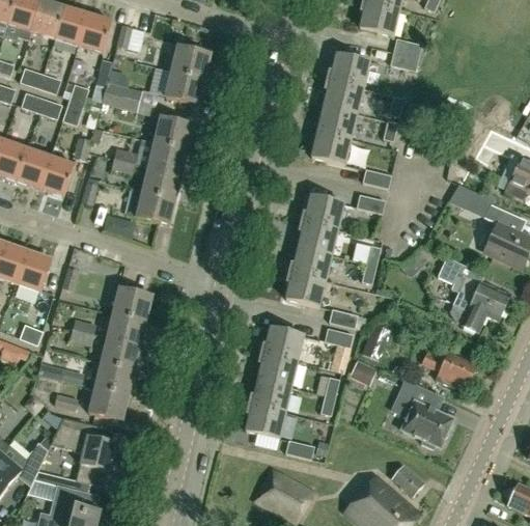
[(0,20),(6,23),(14,0),(0,0),(0,20)]
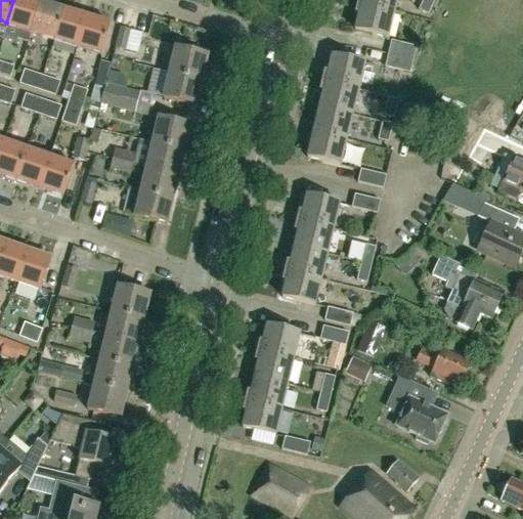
[(30,30),(39,0),(13,0),(6,23),(19,27),(16,35),(27,38),(30,30)]
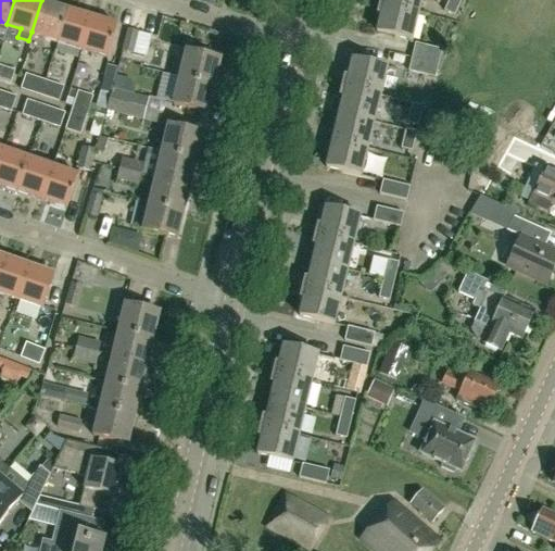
[(57,39),(67,5),(50,0),(41,0),(32,32),(57,39)]
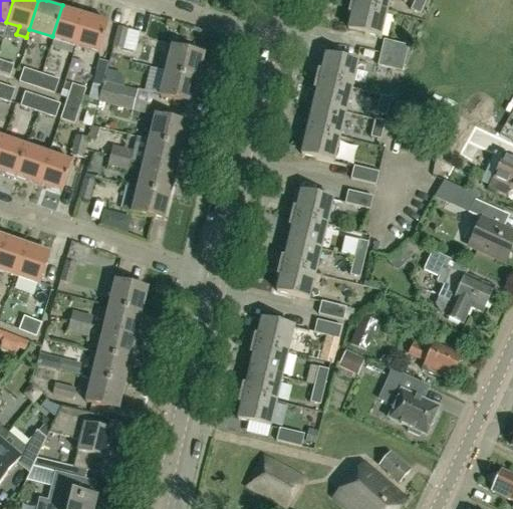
[(386,9),(388,0),(353,0),(353,1),(386,9)]
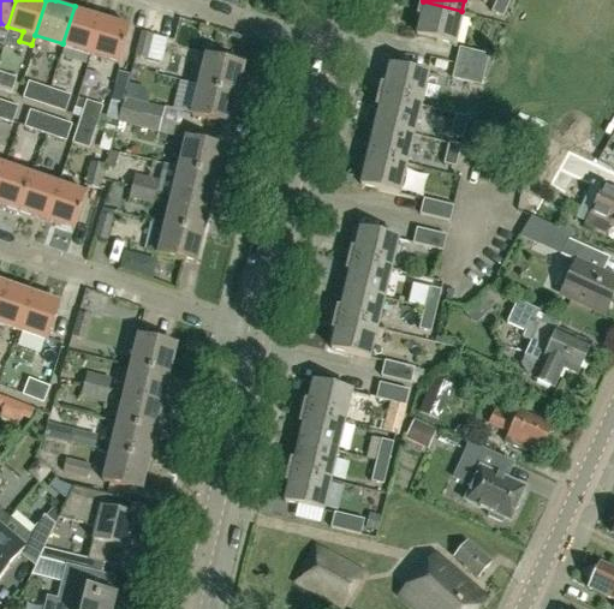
[(501,12),(507,0),(494,0),(490,7),(501,12)]
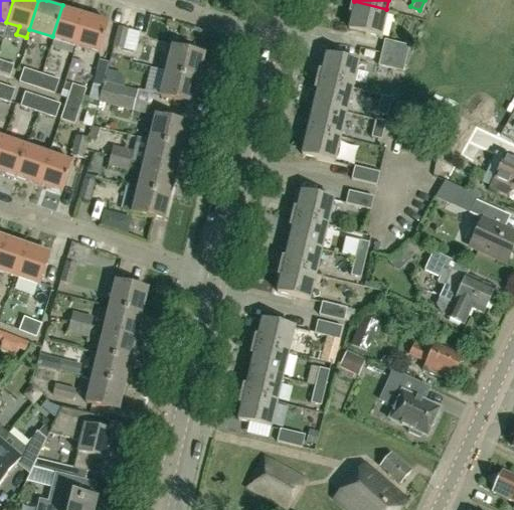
[(380,34),(386,9),(354,1),(348,26),(380,34)]
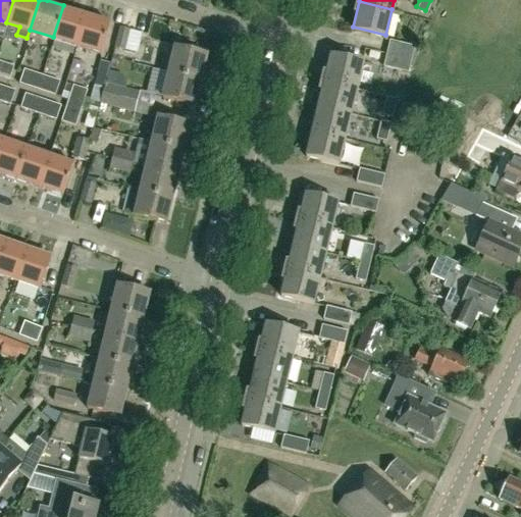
[(76,44),(87,12),(63,5),(53,37),(76,44)]
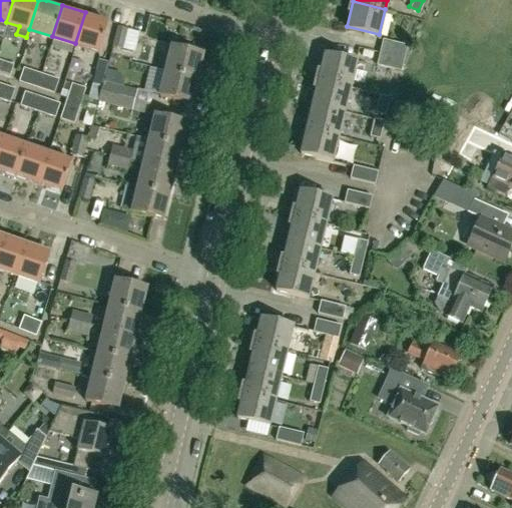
[(107,19),(85,12),(75,43),(98,50),(107,19)]
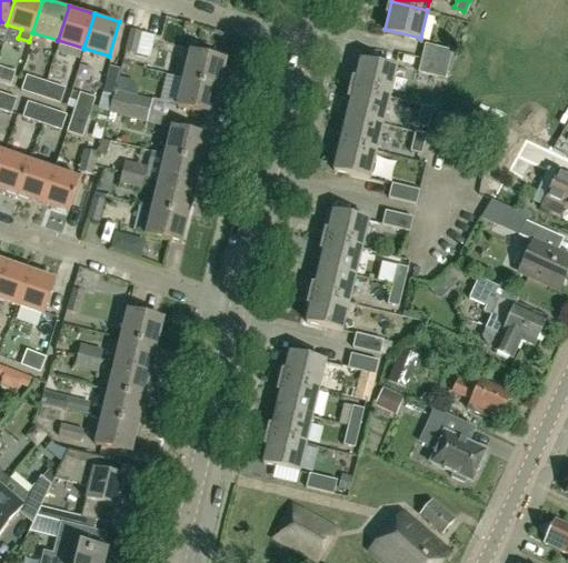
[(138,51),(143,28),(130,24),(125,47),(138,51)]
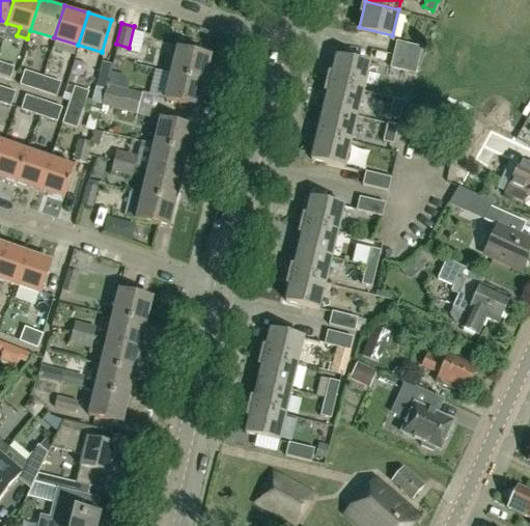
[(134,26),(129,48),(128,53),(115,51),(114,54),(127,58),(140,61),(142,52),(143,52),(148,30),(134,26)]
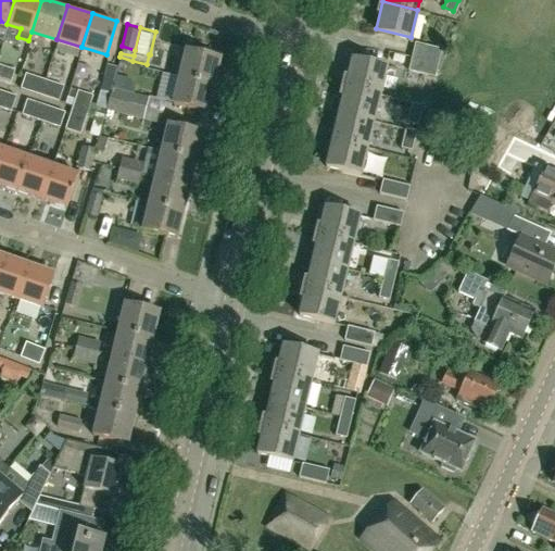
[(415,39),(412,52),(443,60),(444,51),(440,51),(441,46),(415,39)]
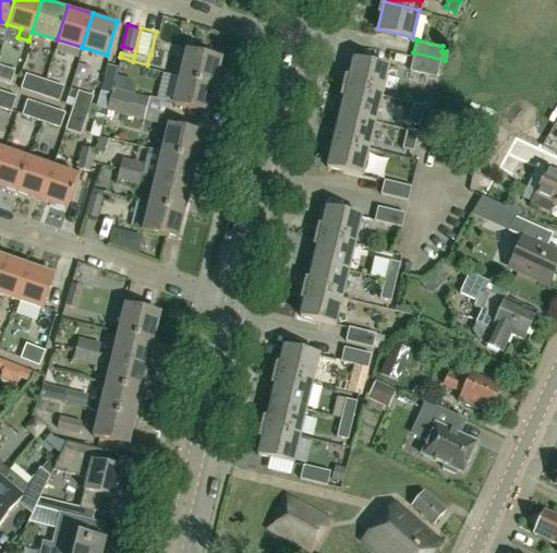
[(185,47),(180,73),(215,82),(220,56),(185,47)]
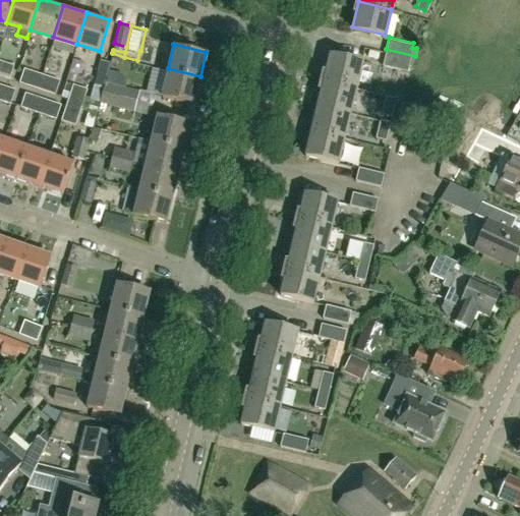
[(407,69),(408,63),(412,64),(415,56),(386,49),(382,62),(407,69)]
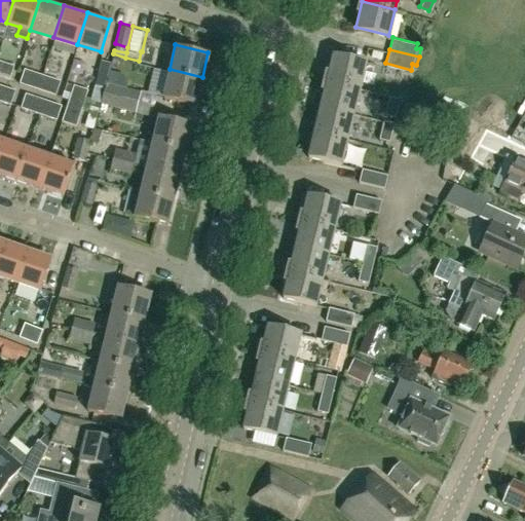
[(332,51),(326,77),(359,85),(365,60),(332,51)]
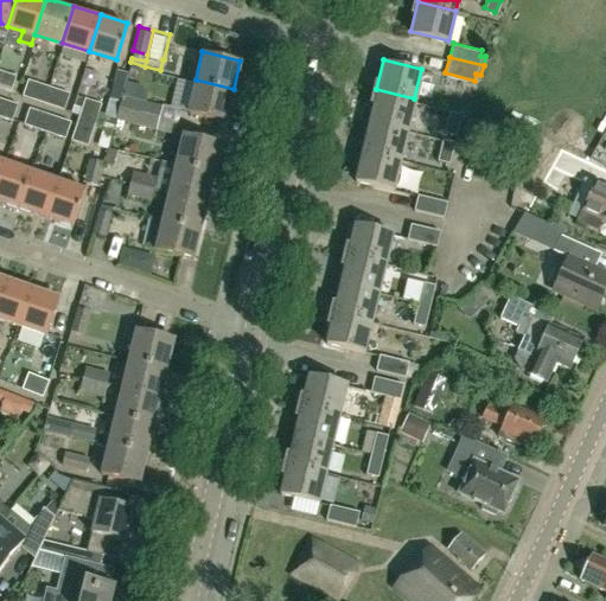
[(16,71),(0,65),(0,84),(11,89),(16,71)]
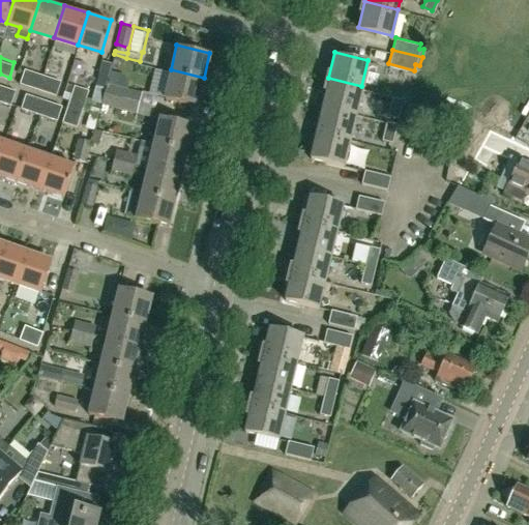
[(94,59),(88,82),(105,86),(110,63),(94,59)]
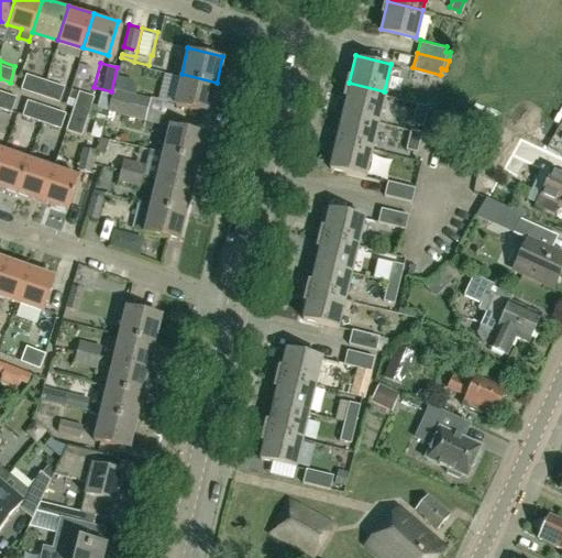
[(40,93),(45,77),(25,70),(20,86),(40,93)]
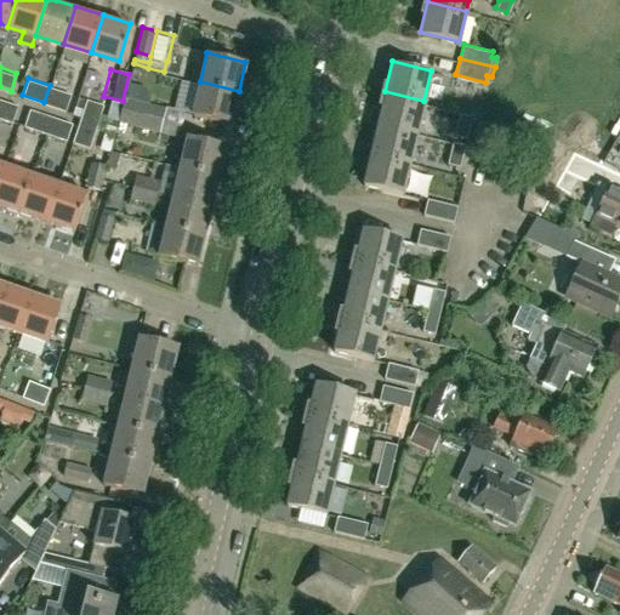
[(232,120),(239,91),(200,81),(193,112),(232,120)]
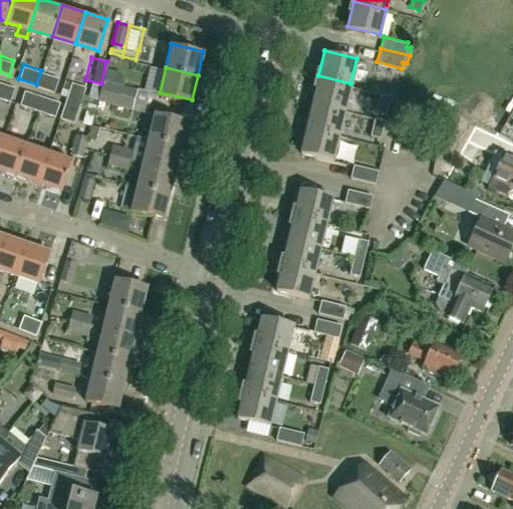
[(59,76),(41,70),(36,84),(54,89),(59,76)]
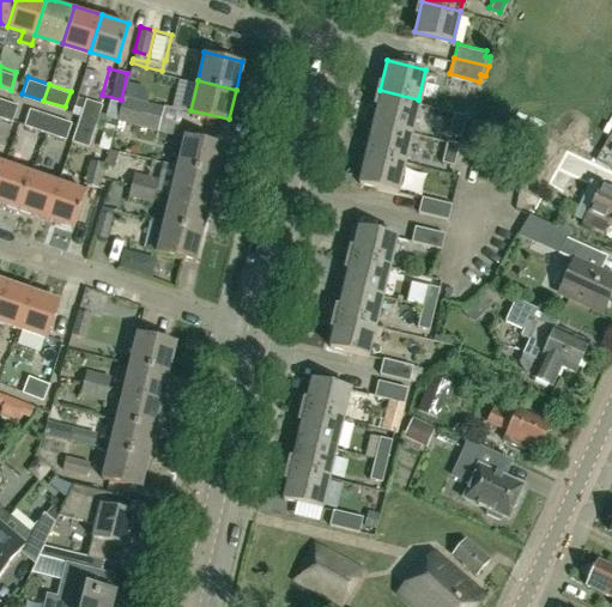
[(412,129),(418,99),(380,90),(373,120),(412,129)]
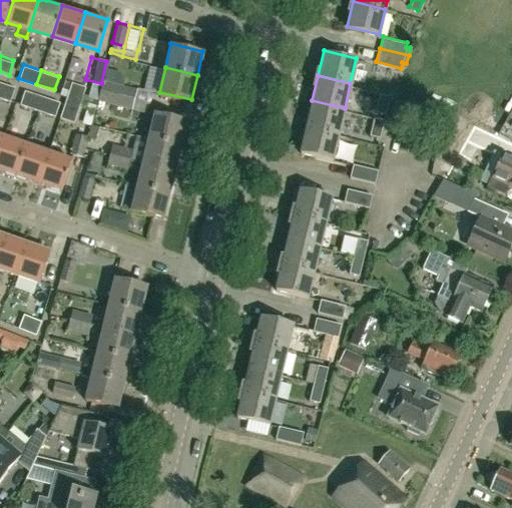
[(103,77),(100,88),(134,96),(137,86),(103,77)]
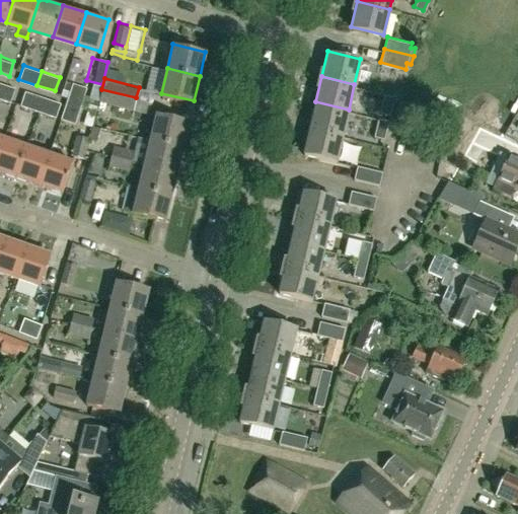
[(15,85),(0,80),(0,95),(10,99),(15,85)]
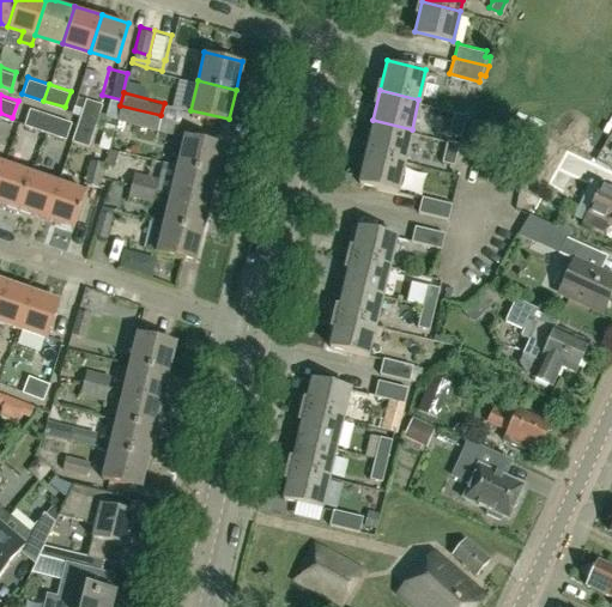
[(95,123),(102,102),(85,96),(79,113),(78,119),(95,123)]
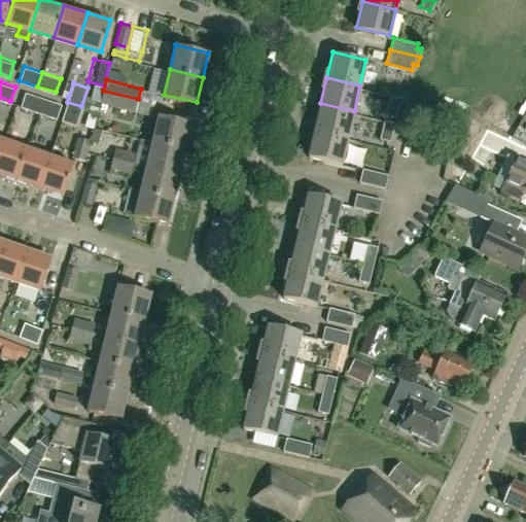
[(38,110),(43,97),(25,91),(21,105),(38,110)]
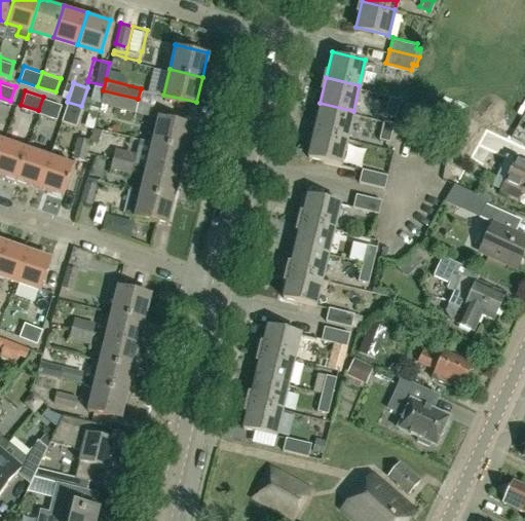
[(135,109),(138,99),(103,90),(101,101),(135,109)]
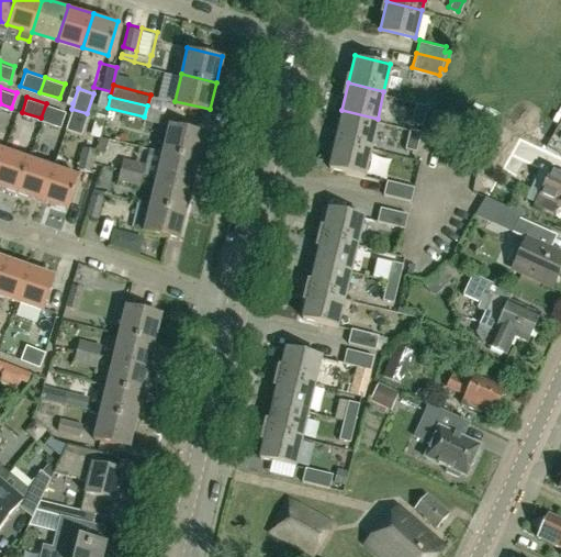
[(415,100),(411,120),(422,123),(427,103),(415,100)]
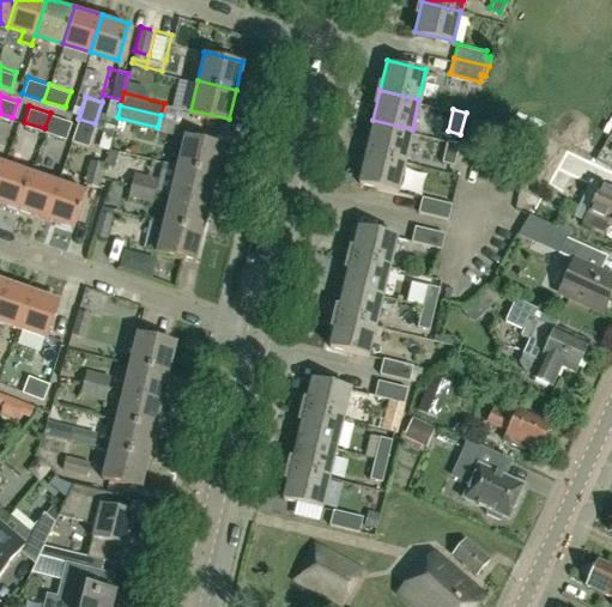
[(71,119),(50,113),(44,128),(66,135),(71,119)]
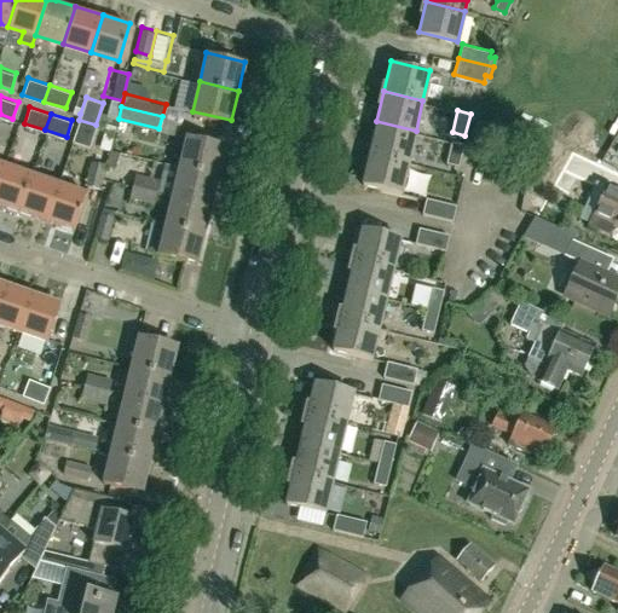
[(90,145),(96,125),(79,120),(71,139),(90,145)]
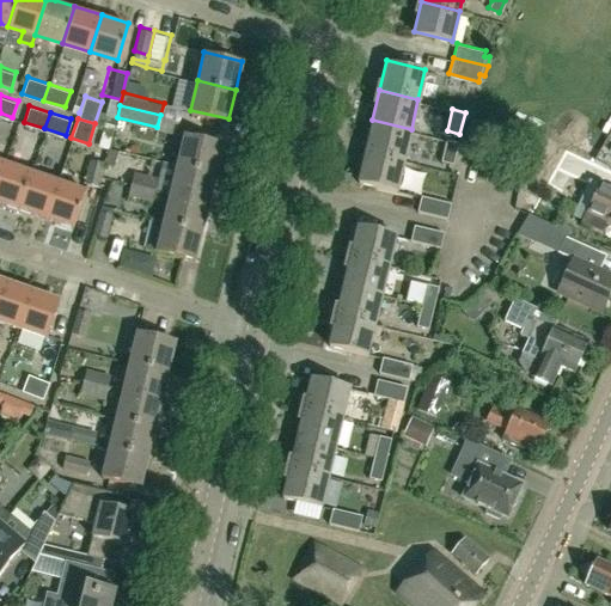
[(404,159),(411,129),(372,120),(365,150),(404,159)]
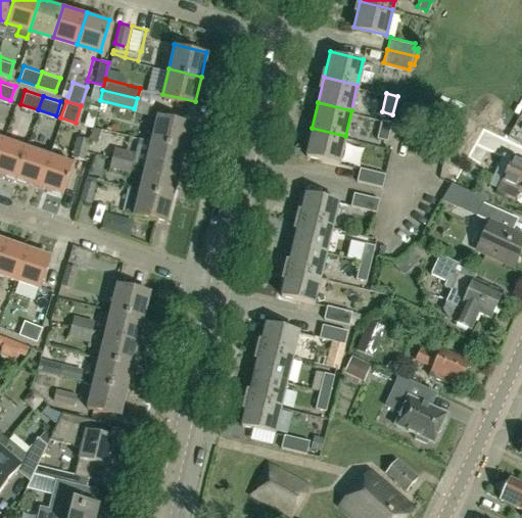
[(157,114),(151,139),(184,146),(190,122),(157,114)]
